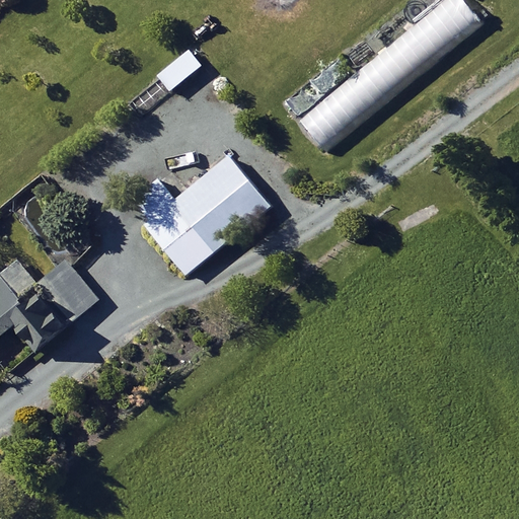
[(480,23),(461,0),(448,0),(301,120),(324,150),(480,23)]
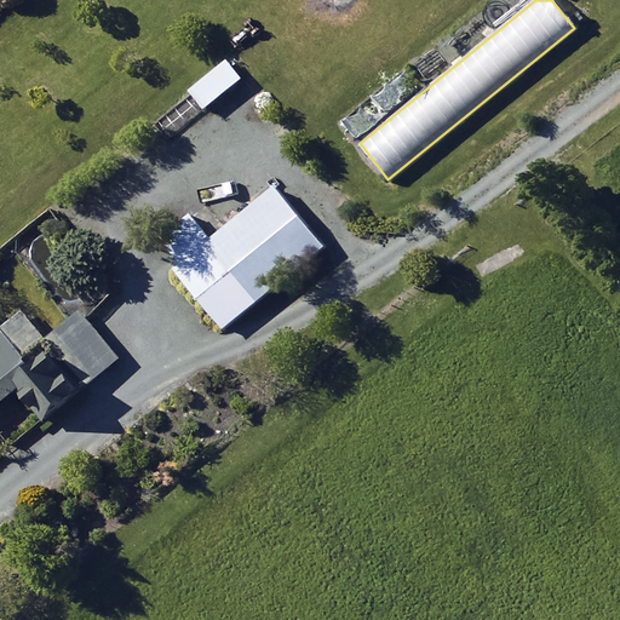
[(241,78),(225,59),(189,90),(204,109),(241,78)]
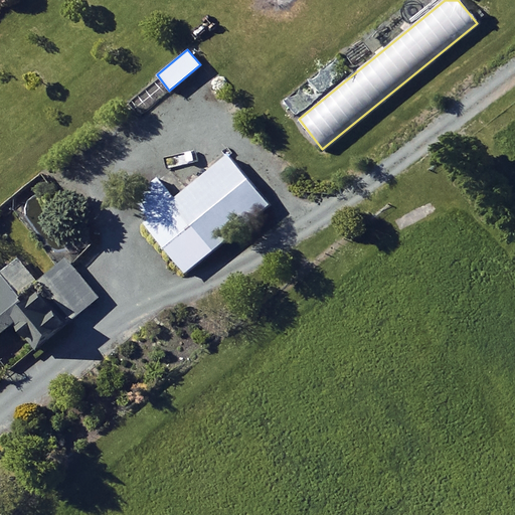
[(268,206),(227,155),(173,197),(157,177),(128,201),(184,273),(268,206)]
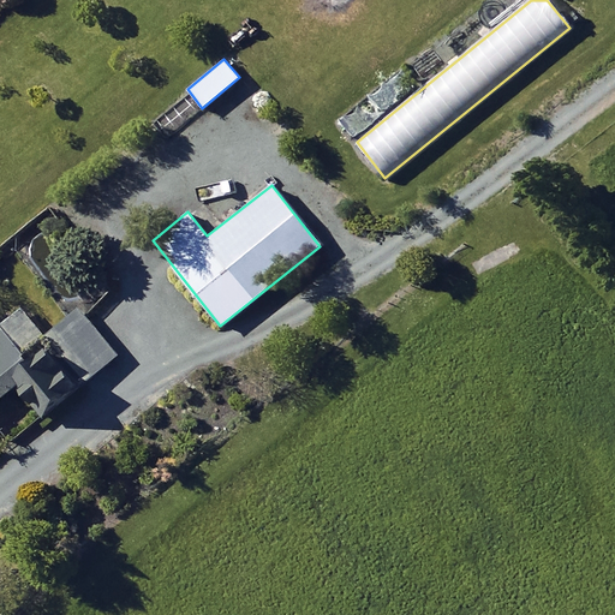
[(115,357),(78,310),(53,330),(90,377),(115,357)]
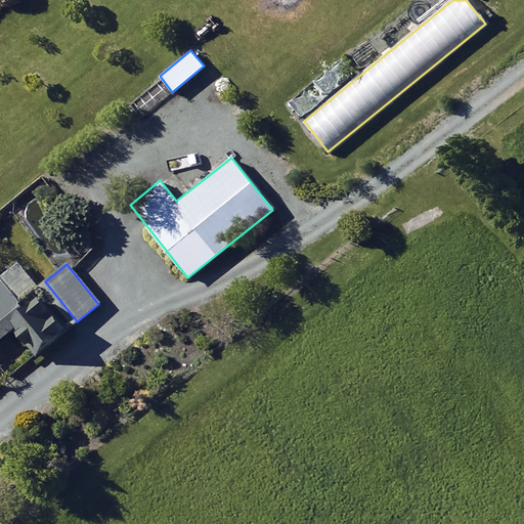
[(0,358),(9,352),(3,343),(16,332),(32,352),(48,339),(0,276),(0,358)]
